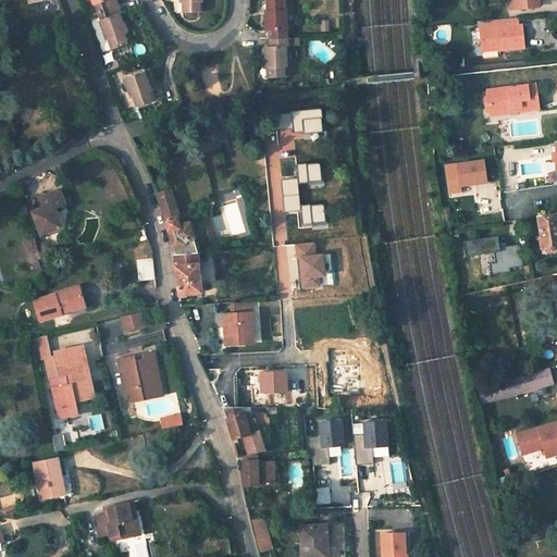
[(100,4),(102,11),(119,4),(116,0),(93,0),(95,7),(100,4)]
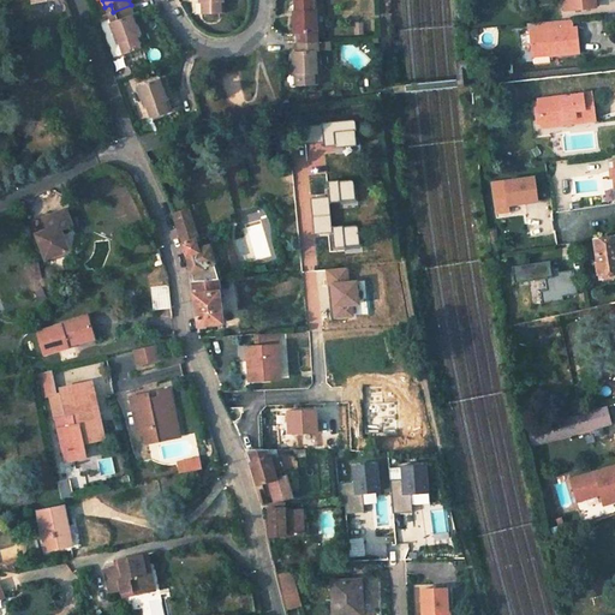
[(199,0),(201,0),(202,17),(219,17),(218,4),(222,4),(222,0),(198,0),(199,0)]
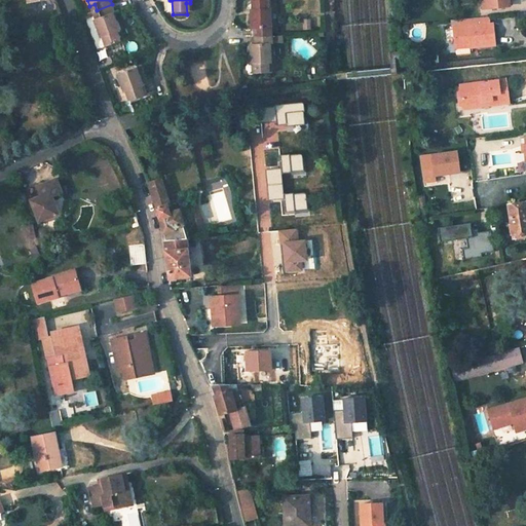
[(254,32),(254,37),(270,36),(269,11),(265,11),(265,0),(255,0),(253,0),(253,15),(252,15),(252,32),(254,32)]
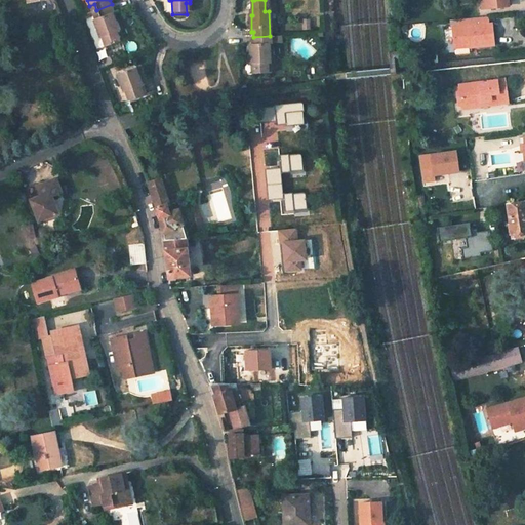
[(509,6),(508,0),(486,0),(487,8),(509,6)]
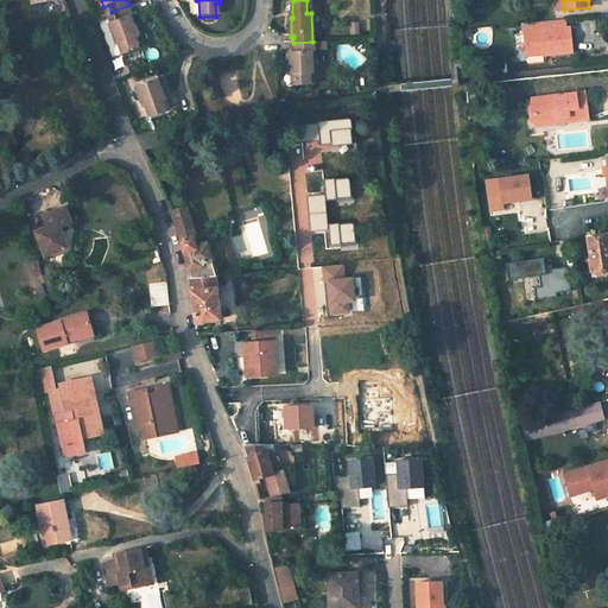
[(120,39),(125,55),(140,49),(137,40),(140,38),(132,16),(133,14),(130,5),(112,12),(115,21),(112,24),(116,40),(120,39)]
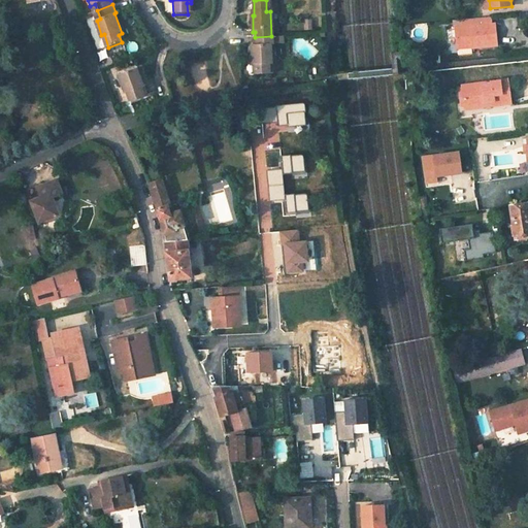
[(454,32),(457,54),(497,48),(495,27),(491,27),(490,18),(461,21),(462,31),(454,32)]
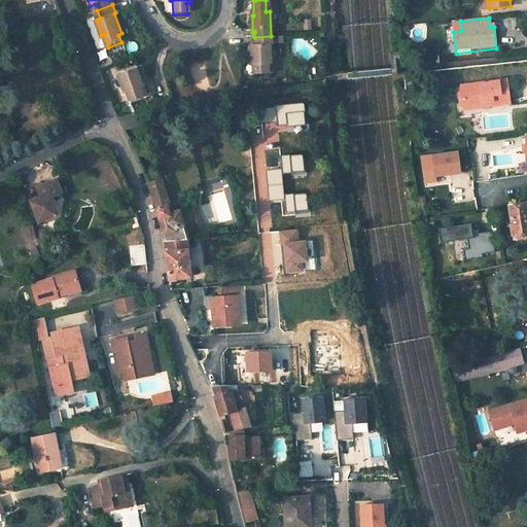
[(253,63),(254,76),(267,75),(267,65),(270,65),(269,46),(272,46),(271,42),(271,36),(254,37),(255,46),(250,46),(251,63),(253,63)]
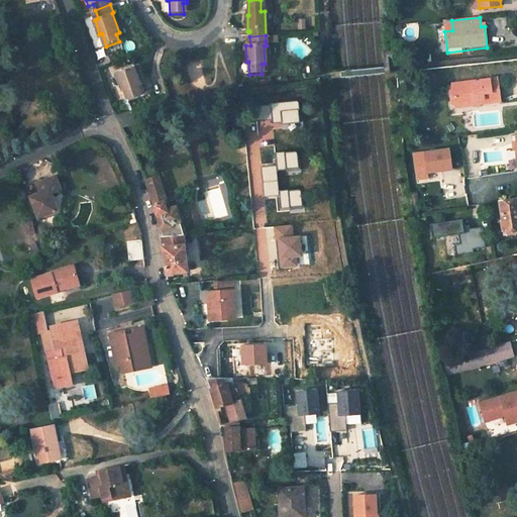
[(123,88),(127,100),(139,96),(136,86),(139,85),(133,68),(115,75),(121,89),(123,88)]
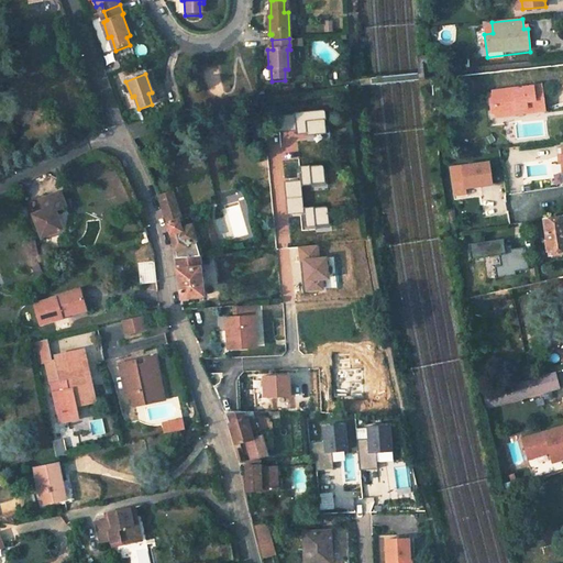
[(490,89),(494,111),(514,109),(514,107),(522,106),(523,108),(541,106),(539,87),(532,88),(531,85),(521,86),(521,87),(511,88),(511,86),(490,89)]
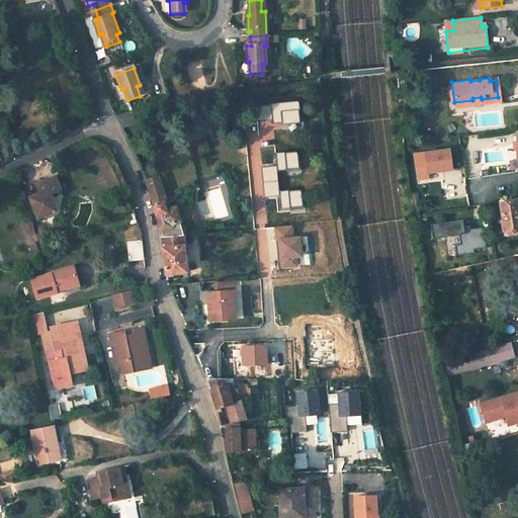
[(297,102),(256,106),(257,120),(272,119),(272,122),(280,121),(280,124),(299,122),(297,102)]
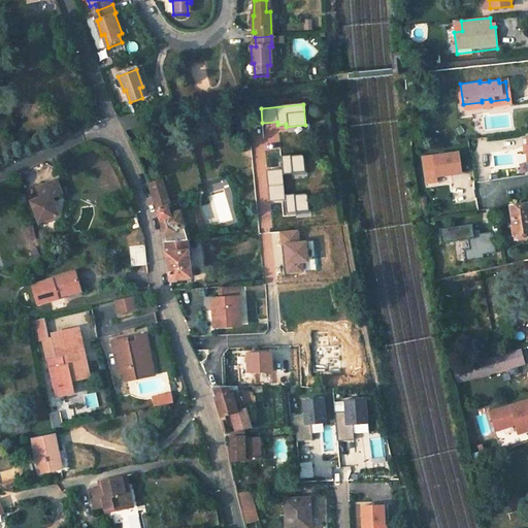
[(119,121),(124,129),(139,126),(137,117),(119,121)]
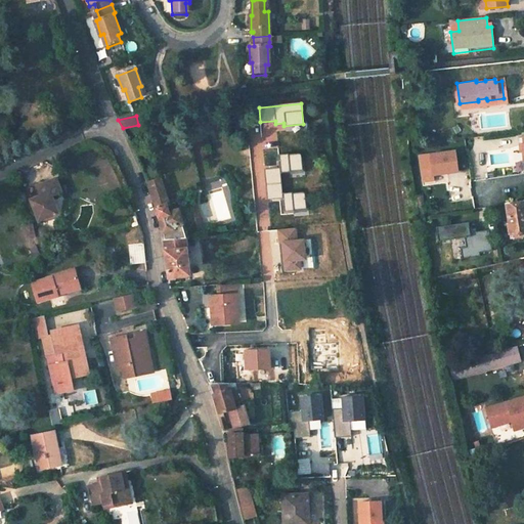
[(454,151),(429,156),(432,175),(457,172),(454,151)]
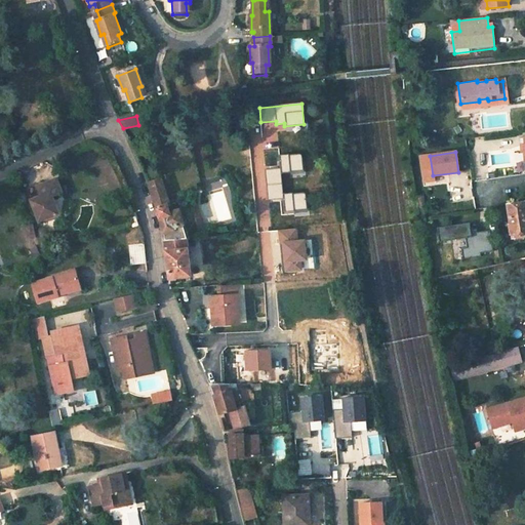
[(300,153),(278,155),(279,168),(265,169),(267,200),(282,198),(283,211),(307,209),(305,192),(283,194),(281,172),(303,170),(300,153)]
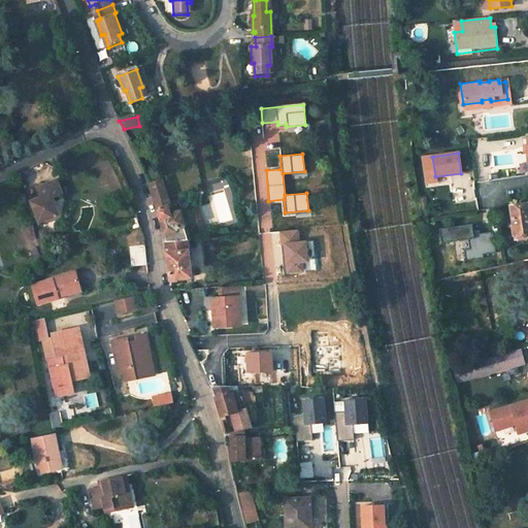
[(41,198),(31,202),(39,223),(59,216),(51,196),(61,192),(56,178),(36,187),(41,198)]
